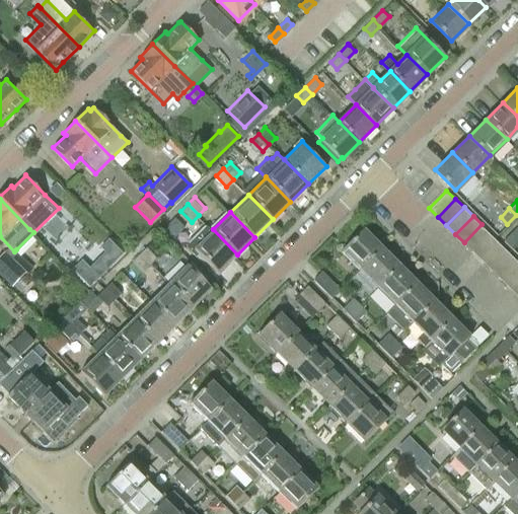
[(220,272),(237,254),(213,229),(206,223),(186,244),(196,253),(199,250),(220,272)]
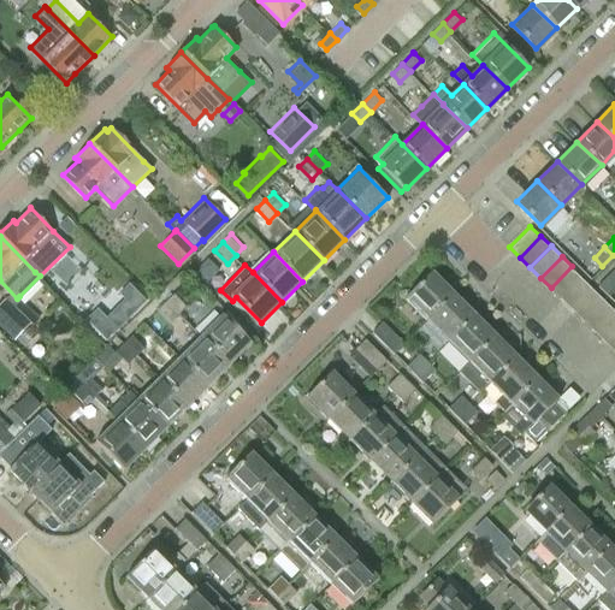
[(89,266),(66,288),(86,307),(108,284),(89,266)]
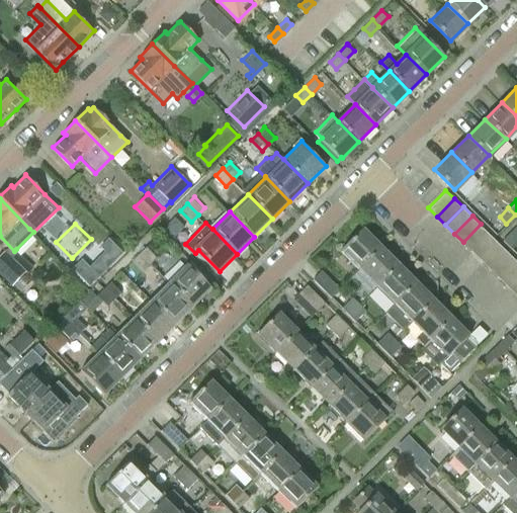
[(471,250),(489,233),(481,224),(463,242),(471,250)]
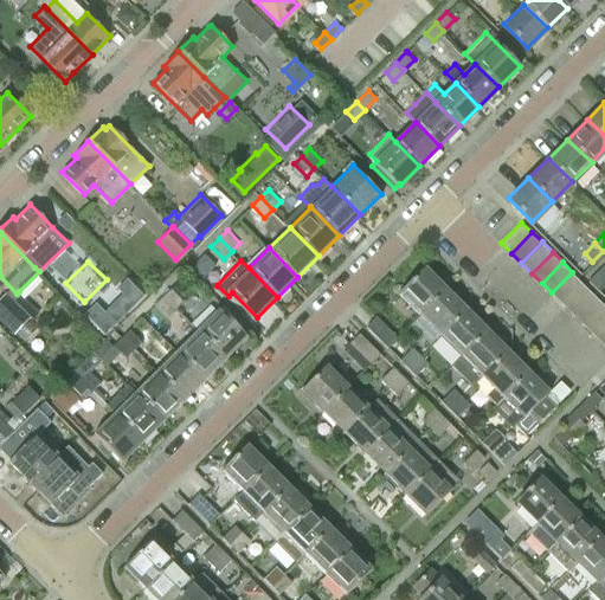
[(420,311),(446,286),(426,265),(400,291),(420,311)]
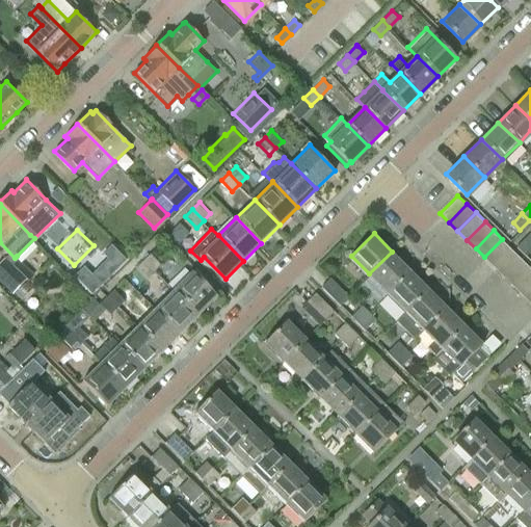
[(494,266),(511,247),(502,239),(484,257),(494,266)]
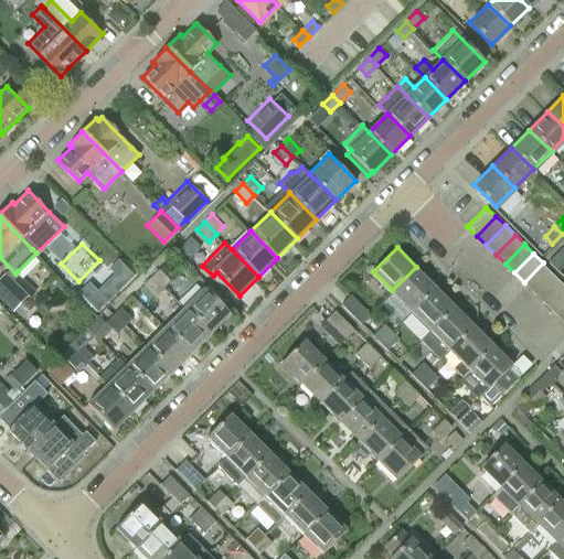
[(533,291),(553,271),(543,262),(524,282),(533,291)]
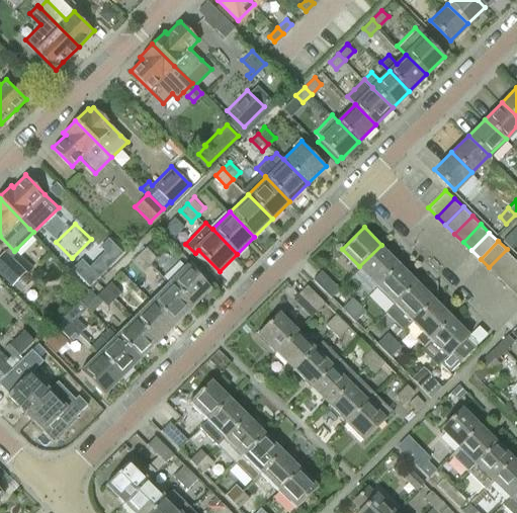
[(140,252),(151,262),(158,255),(147,245),(140,252)]
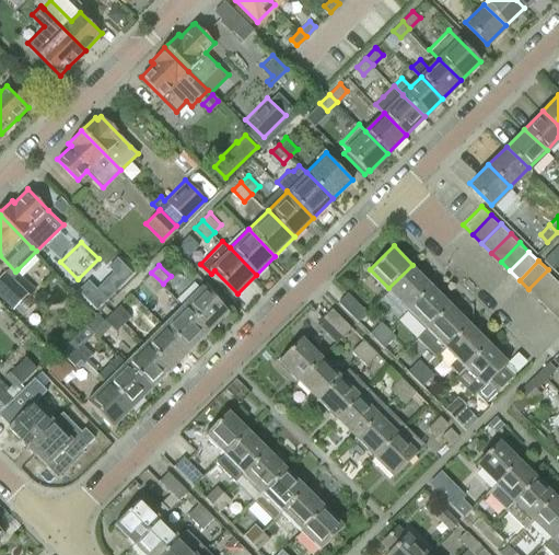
[(407,308),(431,284),(412,265),(388,288),(407,308)]
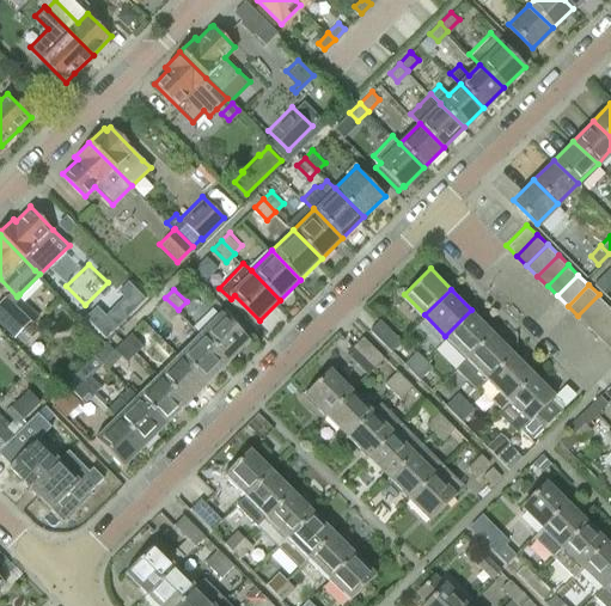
[(0,318),(17,334),(31,318),(6,294),(0,300),(0,318)]
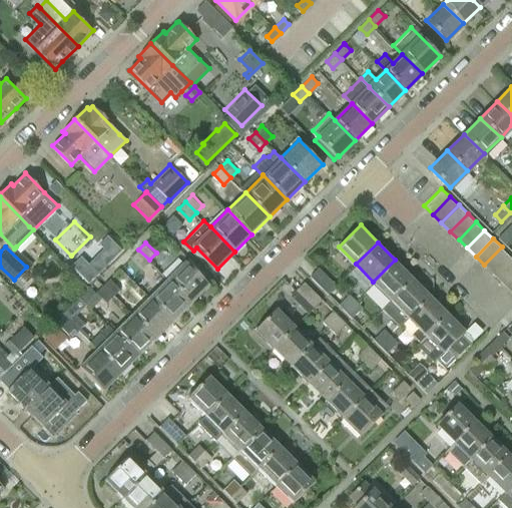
[(493,273),(510,256),(502,246),(484,265),(493,273)]
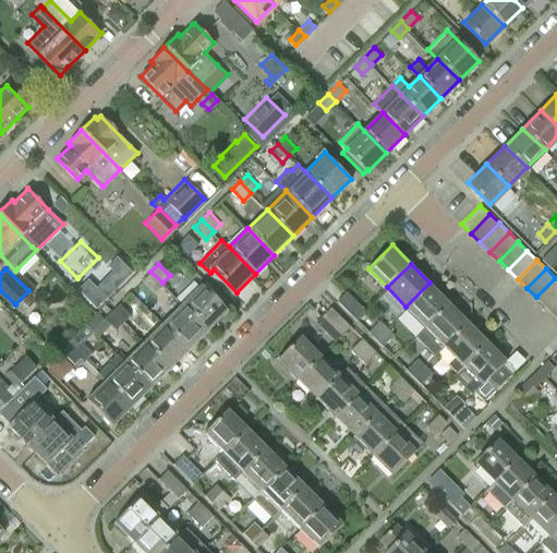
[(155,290),(162,283),(150,272),(143,278),(155,290)]
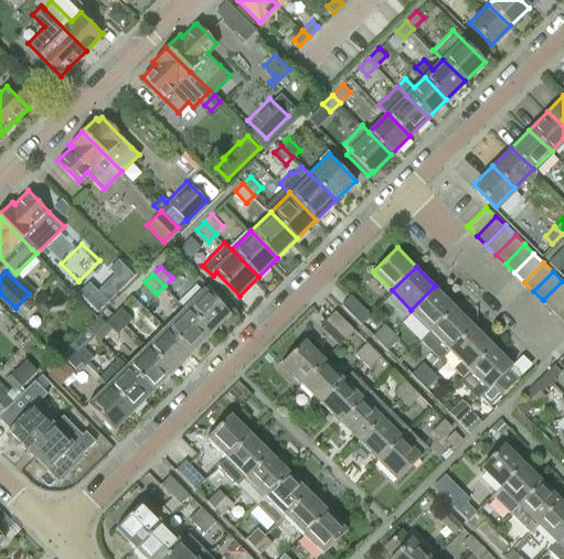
[(553,310),(563,298),(563,282),(562,281),(543,300),(553,310)]
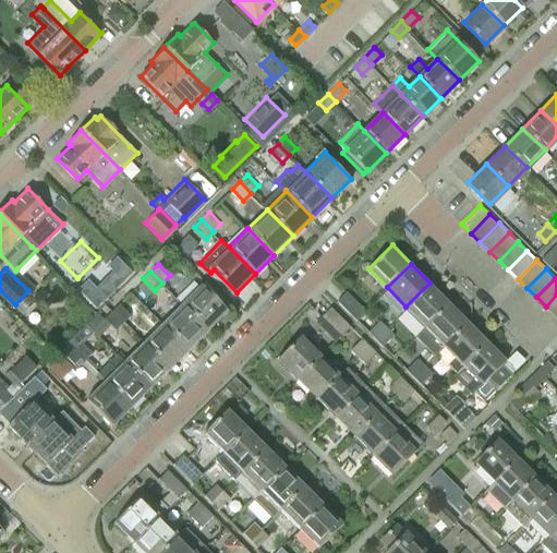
[(425,326),(449,302),(430,283),(406,307),(425,326)]
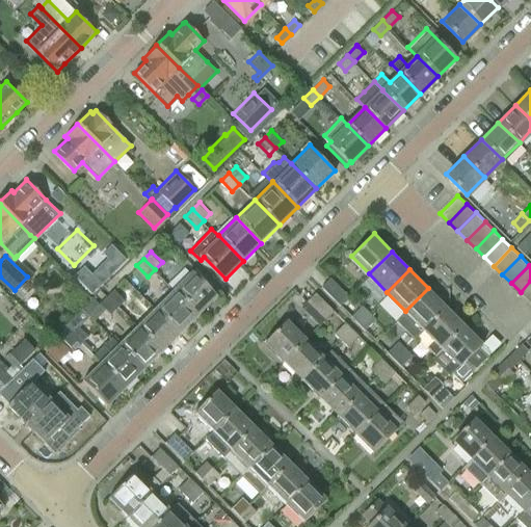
[(175,289),(200,314),(218,295),(193,270),(175,289)]
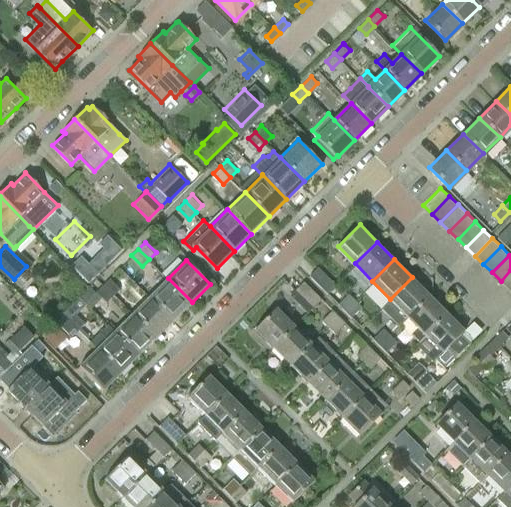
[(328,291),(336,282),(318,265),(310,274),(328,291)]
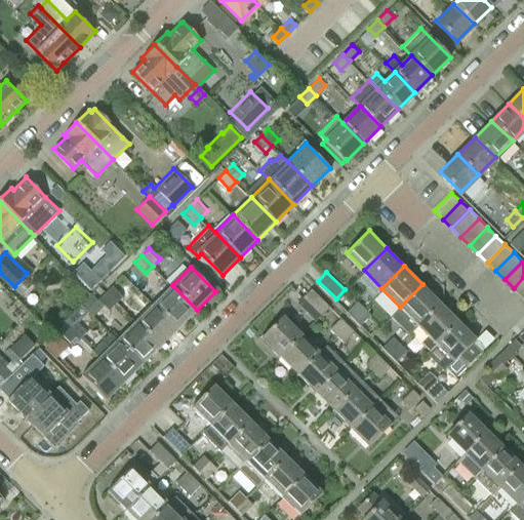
[(522,296),(523,295),(523,277),(514,288),(522,296)]
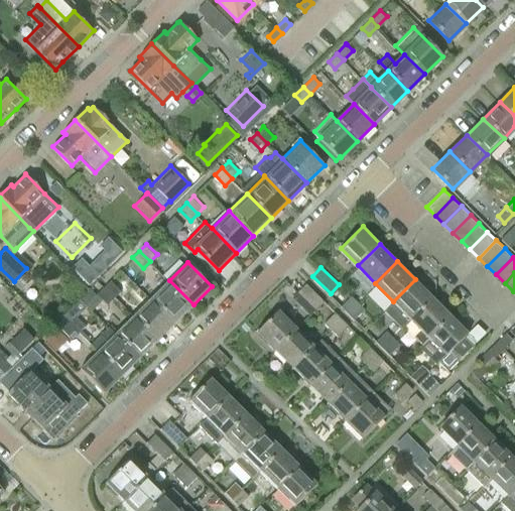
[(104,285),(115,296),(122,289),(111,278),(104,285)]
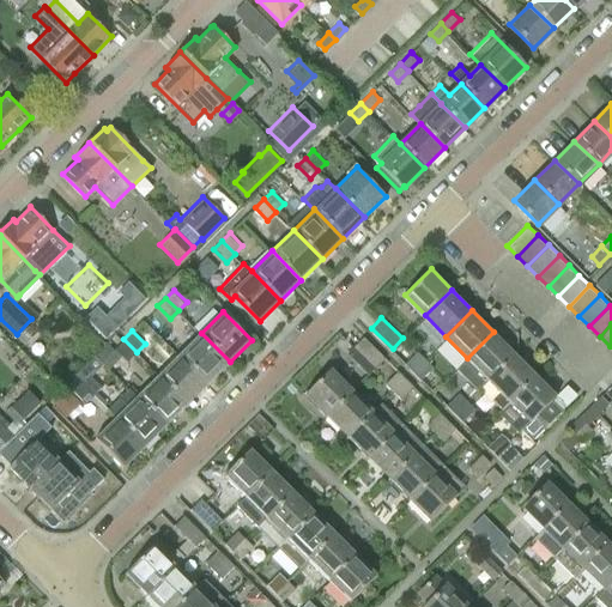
[(488,378),(514,352),(494,332),(467,358),(488,378)]
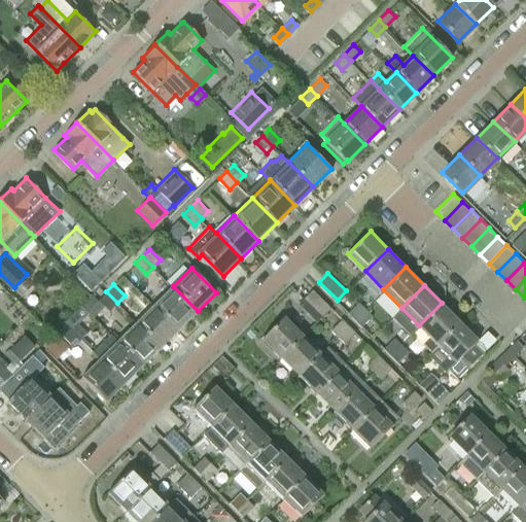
[(179,328),(198,311),(173,286),(154,304),(179,328)]
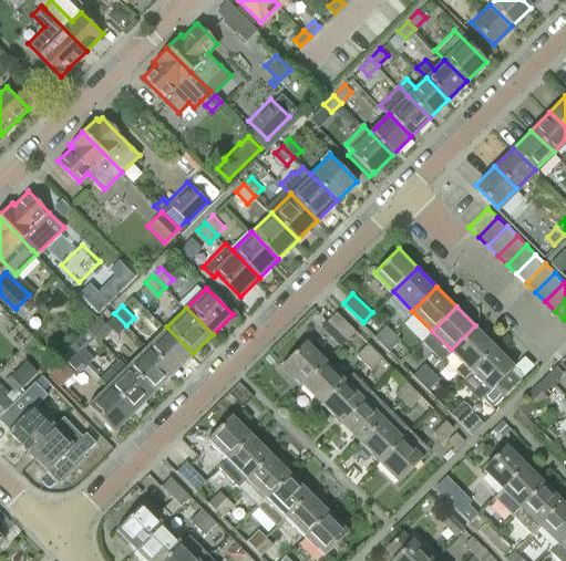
[(327,319),(347,339),(357,329),(337,309),(327,319)]
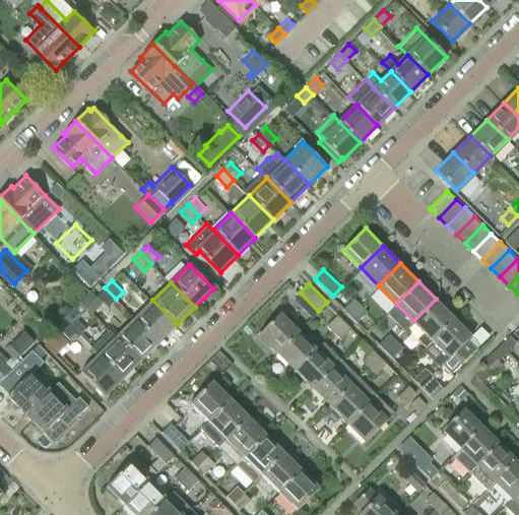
[(349,314),(361,303),(354,296),(352,298),(341,286),(333,296),(349,314)]
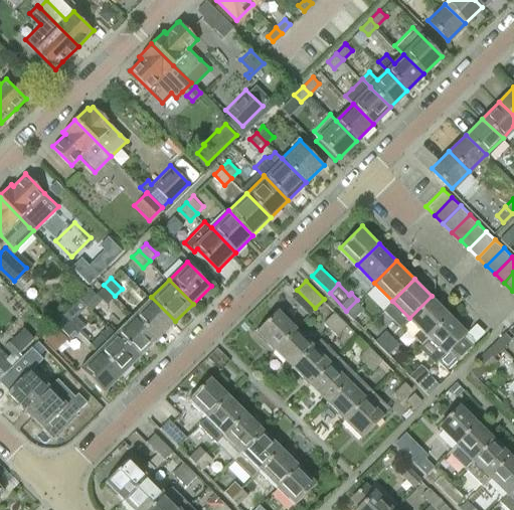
[(108,302),(115,296),(104,285),(97,292),(108,302)]
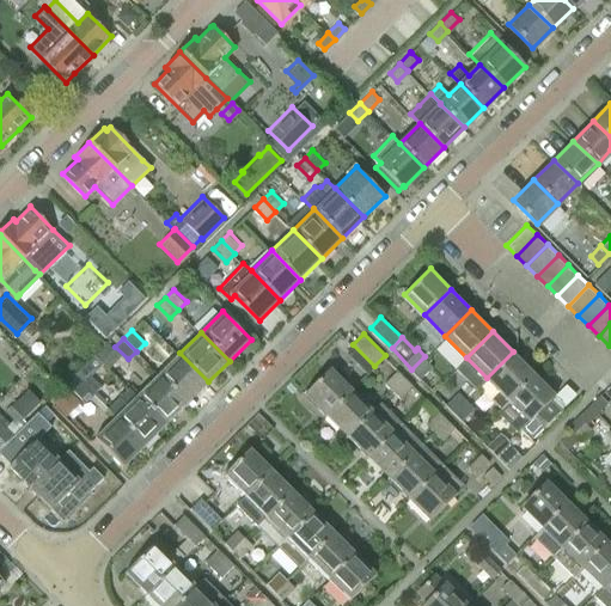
[(501,405),(533,373),(513,352),(487,378),(500,391),(493,398),(501,405)]
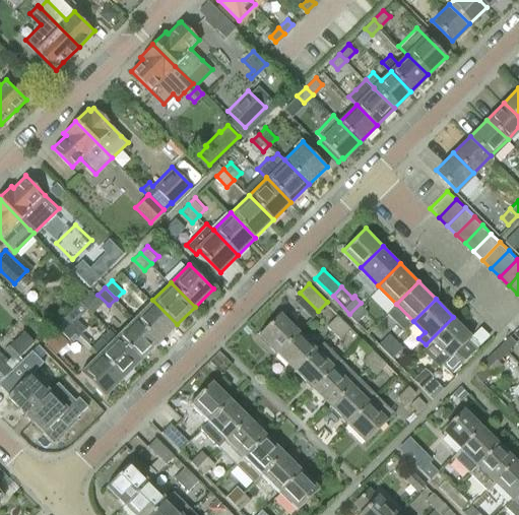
[(159,342),(177,324),(152,300),(135,318),(159,342)]
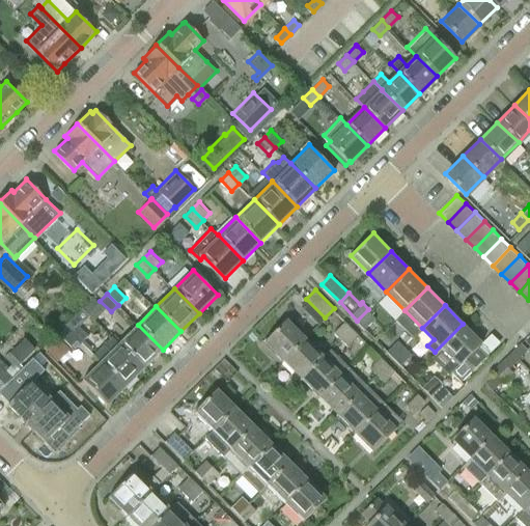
[(368,309),(357,321),(364,328),(375,316),(368,309)]
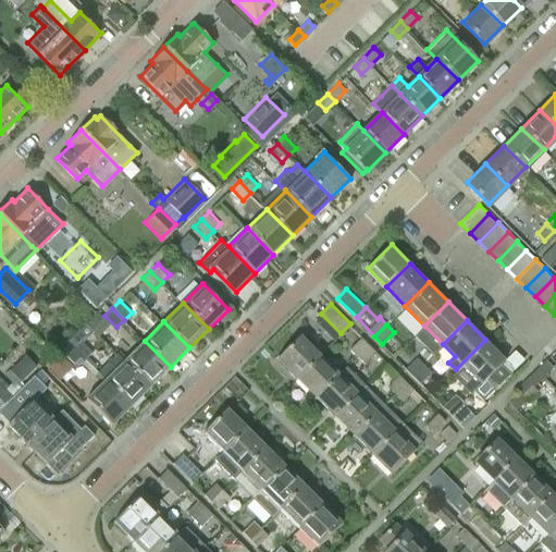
[(296,378),(320,354),(300,334),(276,358),(296,378)]
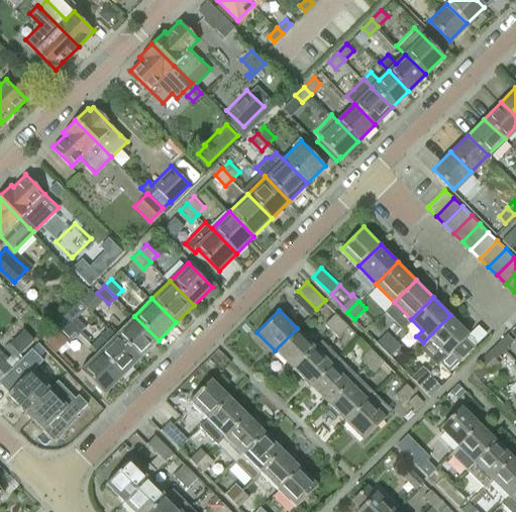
[(331,328),(342,317),(336,310),(325,321),(331,328)]
